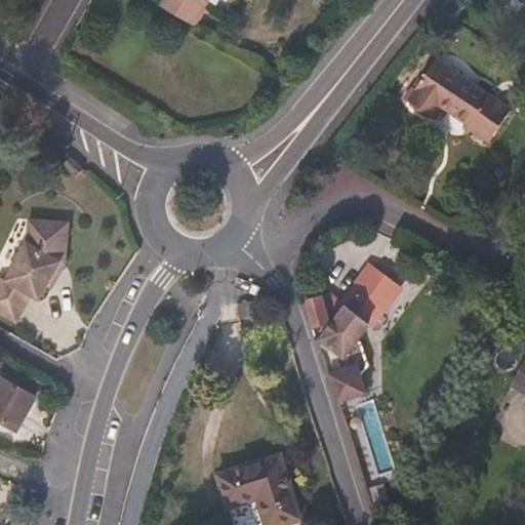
[(208,0),(164,0),(161,6),(194,25),(208,0)]
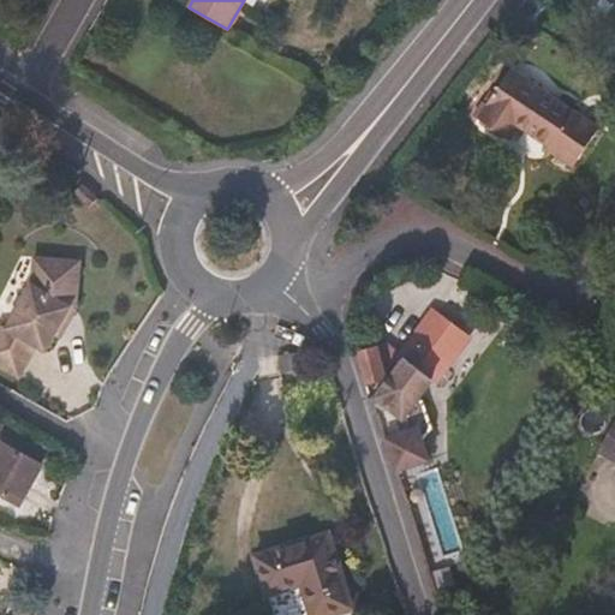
[(475,115),(479,118),(508,137),(517,125),(550,147),(548,150),(572,167),(586,147),(599,127),(512,69),(488,106),(483,102),(475,115)]
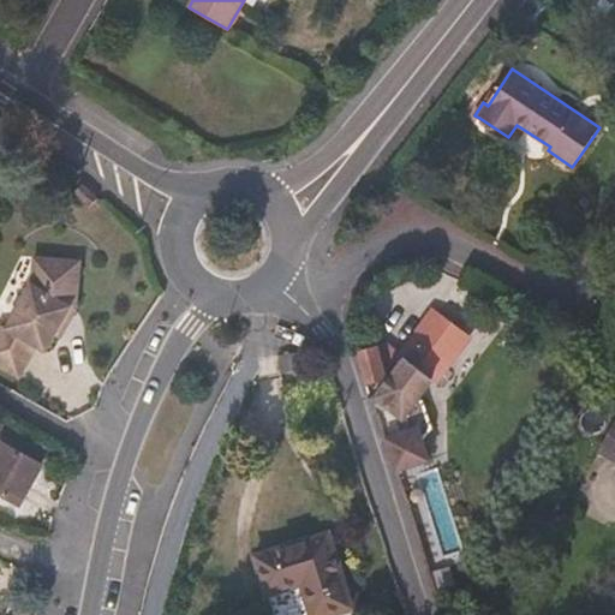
[(100,198),(84,183),(76,192),(90,208),(100,198)]
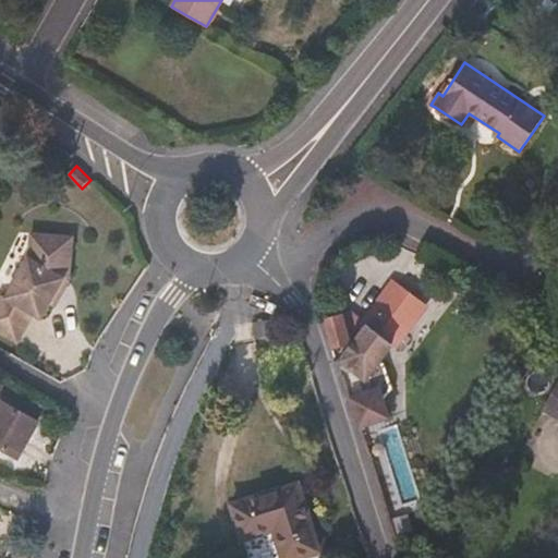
[(43,319),(50,304),(56,306),(63,294),(70,281),(74,237),(31,233),(28,257),(5,299),(0,294),(0,331),(19,342),(34,315),(43,319)]
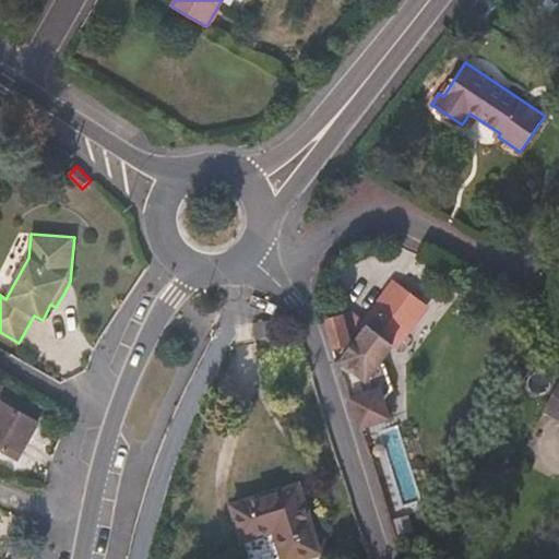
[(353,311),(326,319),(335,349),(352,345),(340,361),(354,372),(367,382),(395,345),(399,348),(429,307),(393,280),(363,320),(353,311)]
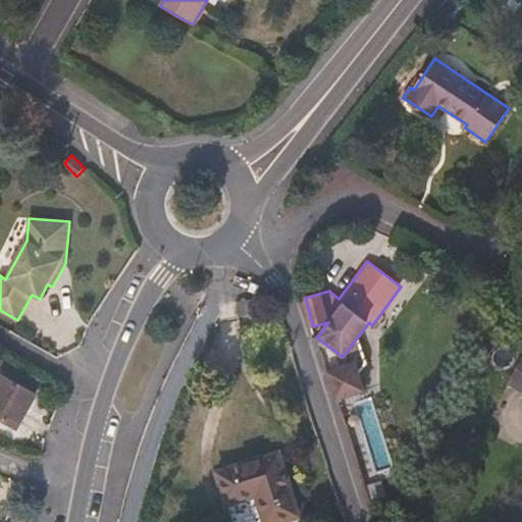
[(521,358),(510,383),(521,389),(521,358)]
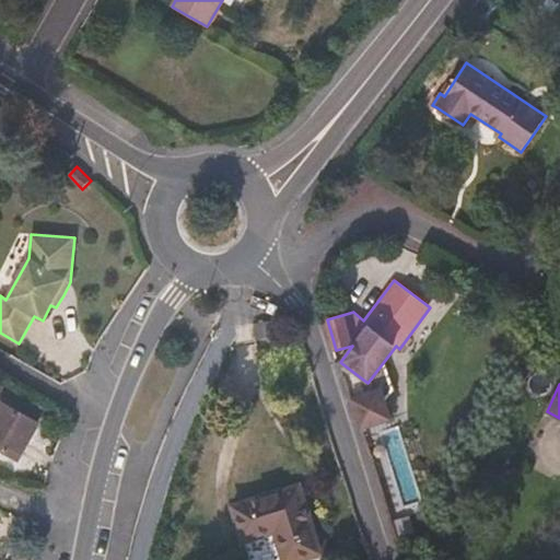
[(350,399),(361,433),(393,422),(381,388),(350,399)]
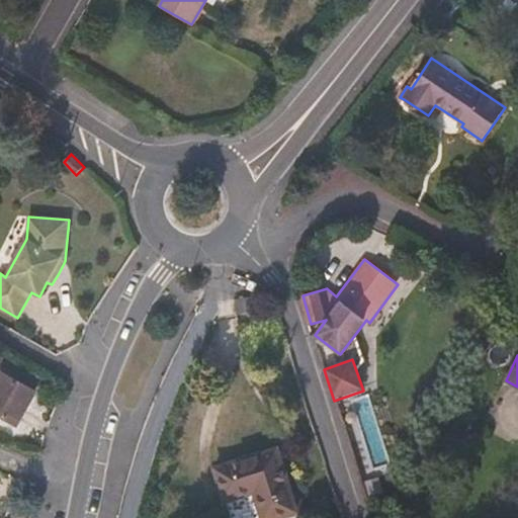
[(26,409),(36,392),(2,371),(0,375),(0,416),(16,425),(26,409)]
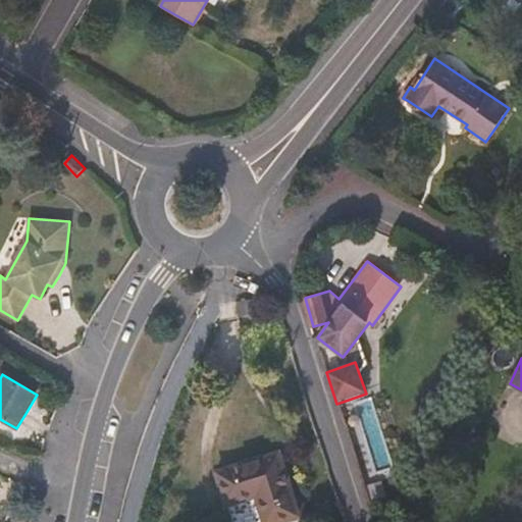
[(278,521),(301,515),(280,452),(276,454),(216,472),(231,521),(278,521)]
